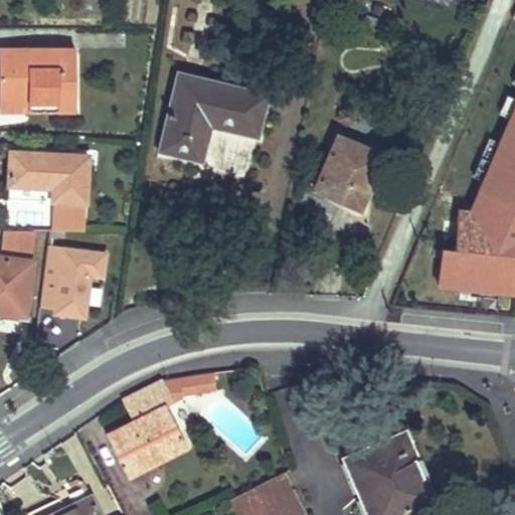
[(514,20),(512,20),(506,35),(514,38),(514,20)]
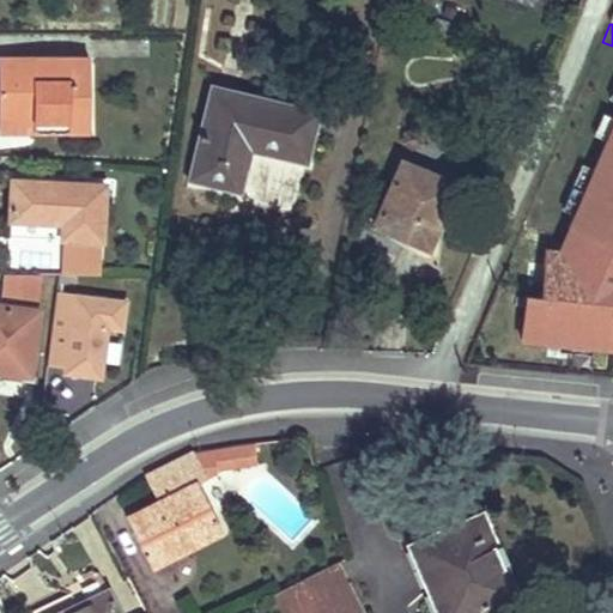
[(89,56),(0,58),(0,73),(0,115),(34,116),(67,120),(67,131),(89,131),(89,56)]
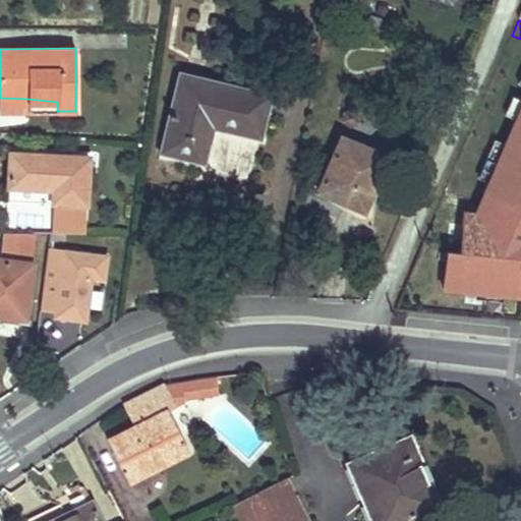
[(277,95),(178,70),(160,150),(207,161),(215,125),(267,138),(277,95)]
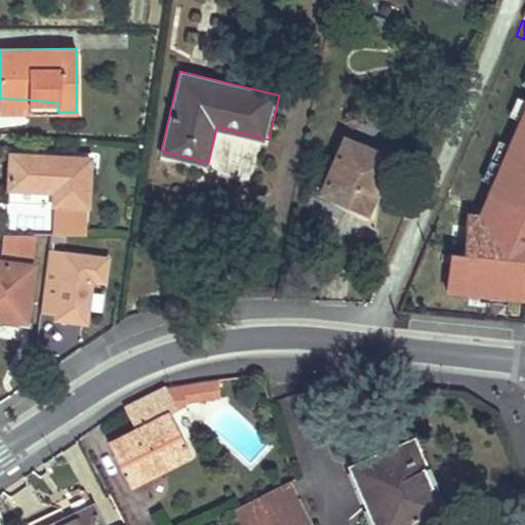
[(29,99),(0,98),(0,112),(57,112),(57,103),(29,99)]
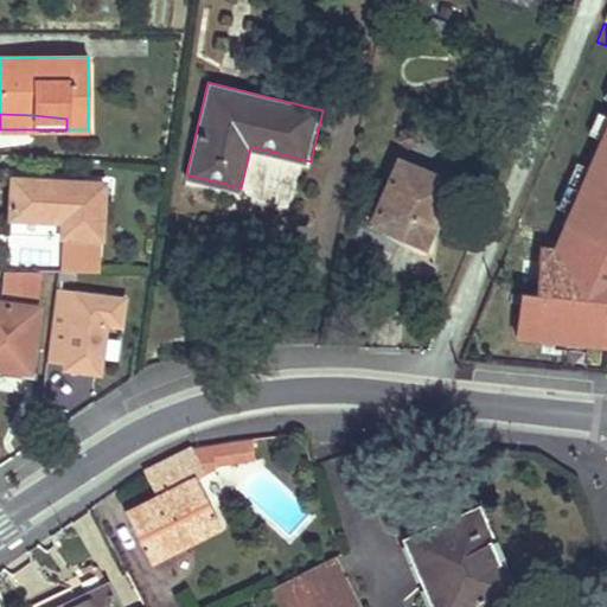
[(562,152),(549,147),(544,160),(556,166),(562,152)]
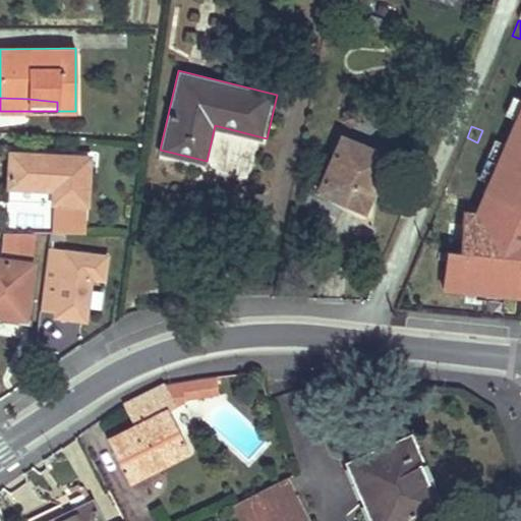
[(387,154),(342,134),(319,189),(364,209),(387,154)]
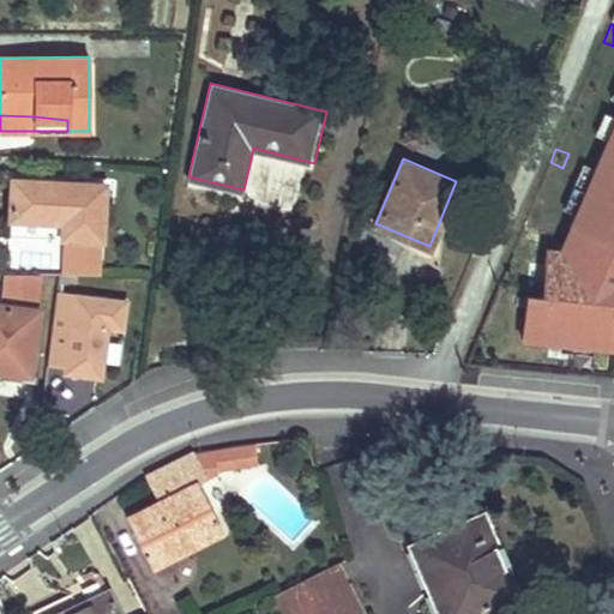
[(107,184),(12,179),(11,220),(62,222),(62,239),(103,241),(107,184)]
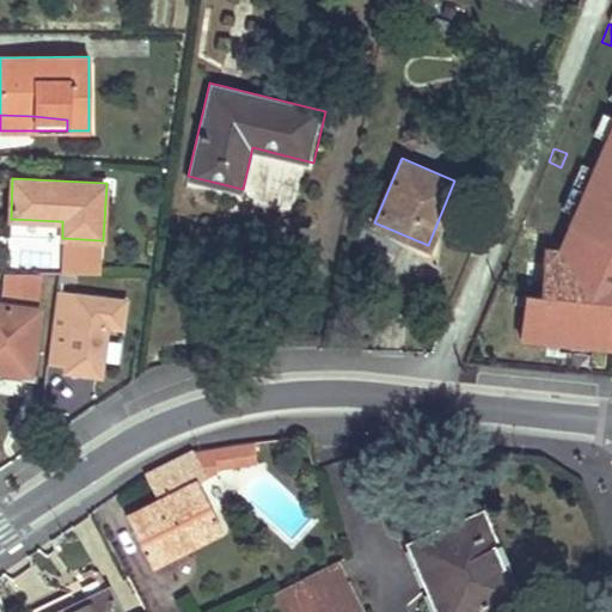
[(586,221),(550,209),(531,263),(567,276),(586,221)]
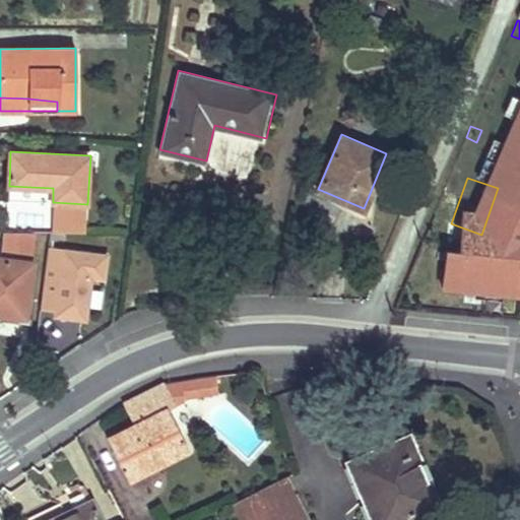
[(490,245),(449,234),(445,249),(426,244),(419,272),(438,277),(438,273),(480,283),(490,245)]
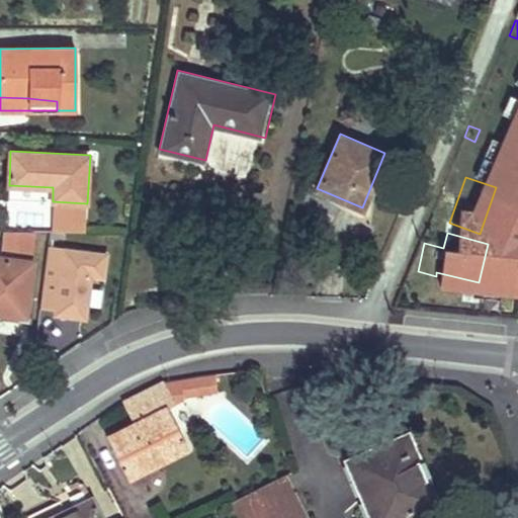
[(88,319),(90,287),(105,288),(107,248),(51,245),(47,317),(88,319)]
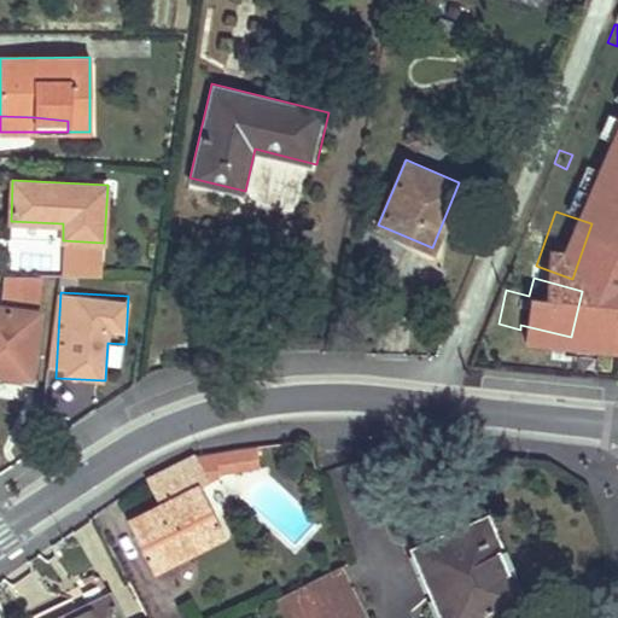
[(39,310),(0,305),(0,371),(30,375),(39,310)]
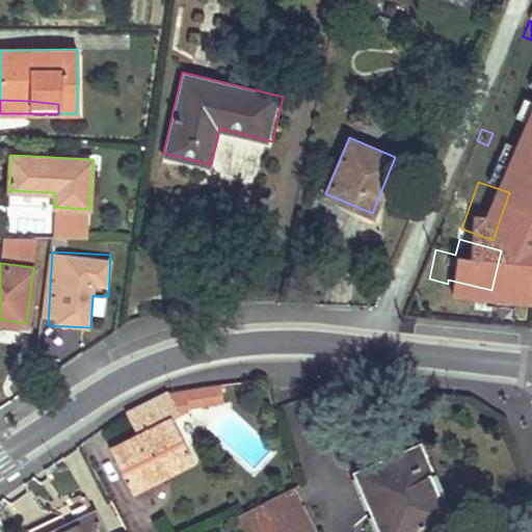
[(192,409),(182,391),(168,393),(134,409),(144,430),(136,434),(110,448),(131,493),(194,460),(174,419),(192,409)]
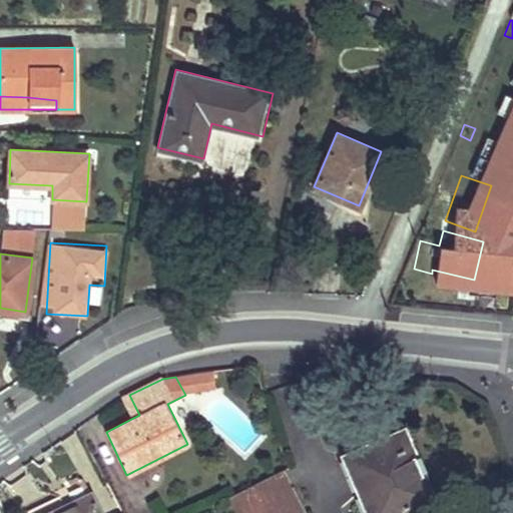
[(139,415),(129,395),(120,399),(131,419),(139,415)]
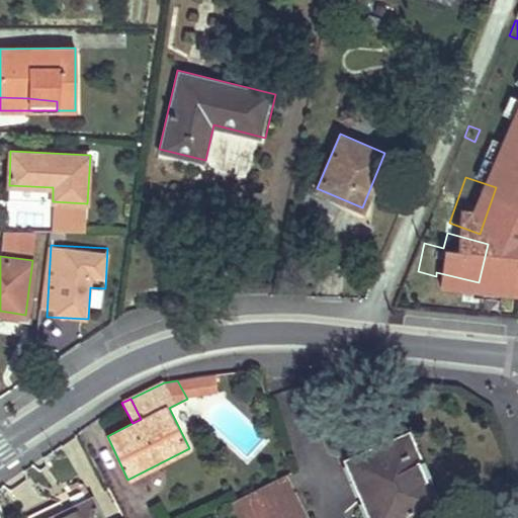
[(436,501),(407,434),(348,459),(372,515),(402,502),(407,514),(436,501)]
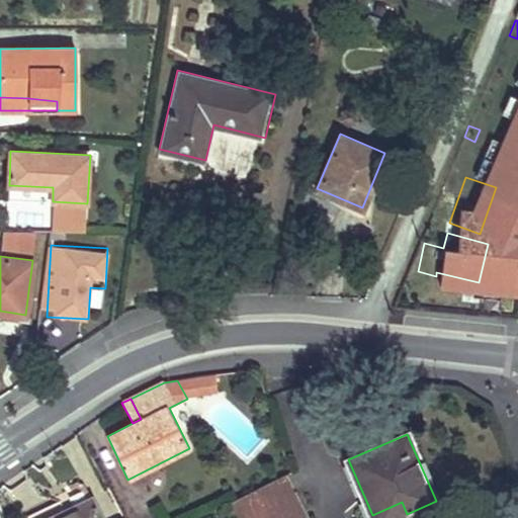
[(306,517),(289,473),(232,502),(240,517),(306,517)]
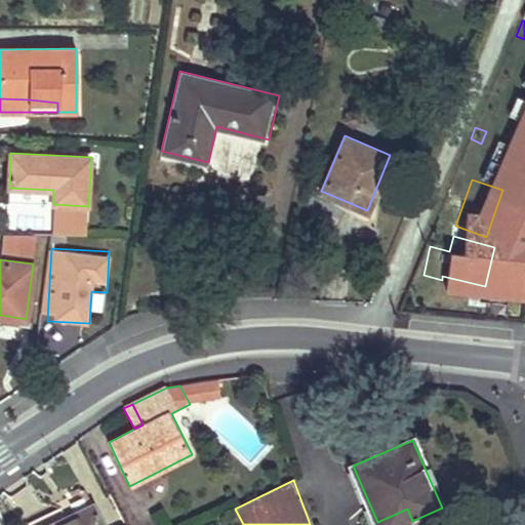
[(105,524),(94,503),(51,524),(105,524)]
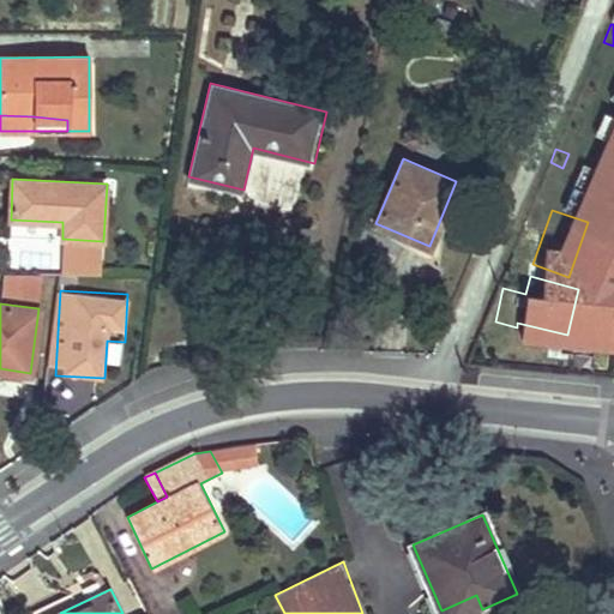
[(470,613),(482,609),(476,595),(441,611),(441,613),(470,613)]
